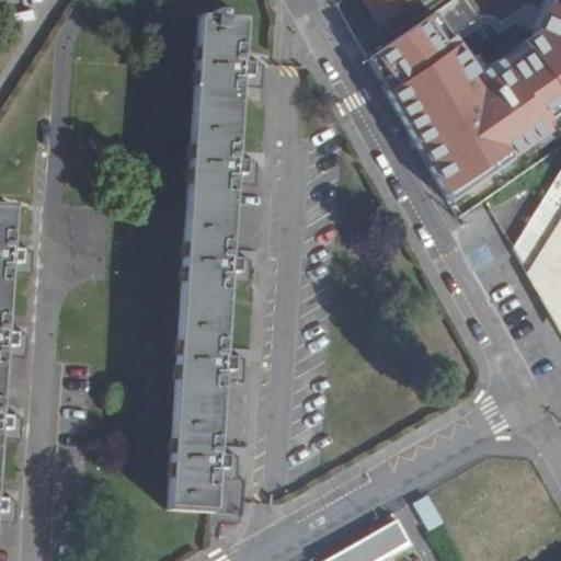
[(364,0),(382,27),(422,2),(420,0),(364,0)]
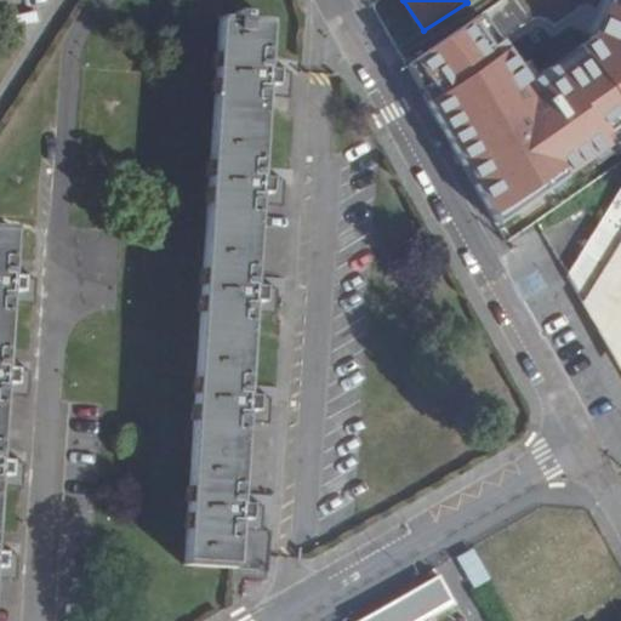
[(620,0),(611,0),(597,35),(536,80),(511,47),(434,106),(497,228),(620,130),(620,0)]
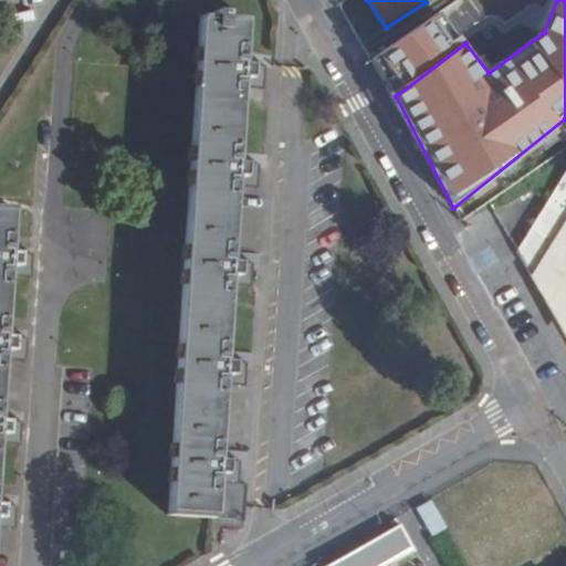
[(252,62),(254,17),(236,16),(236,8),(224,8),(223,16),(212,14),(175,513),(220,515),(222,479),(222,471),(237,471),(237,468),(236,457),(224,456),(230,379),(230,371),(243,373),(243,369),(243,358),(232,357),(237,281),(238,273),(249,274),(249,271),(250,261),(239,260),(244,182),(244,176),(255,176),(255,171),(255,160),(245,160),(250,83),(250,75),(262,76),(262,72),(262,62),(252,62)]
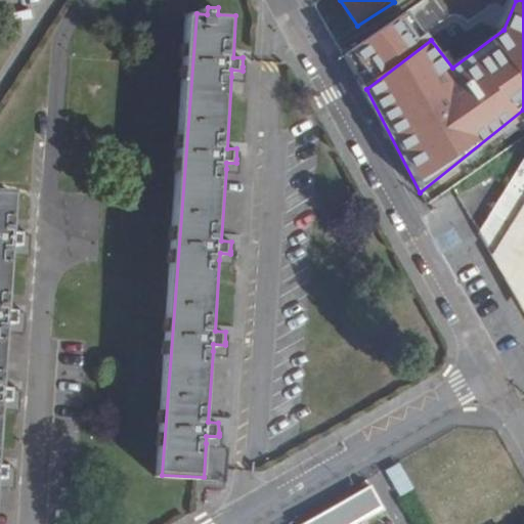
[(431,40),(409,11),(349,57),(366,89),(431,40)]
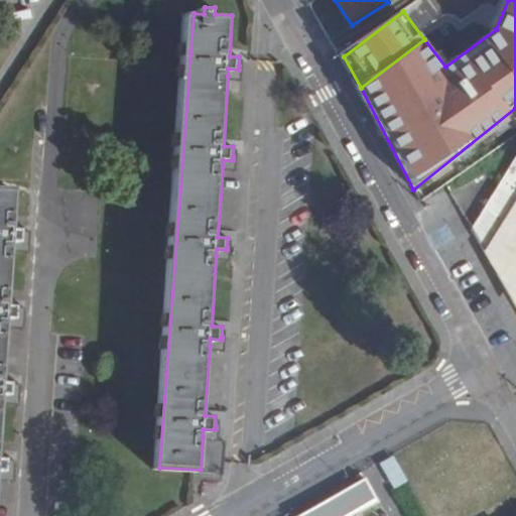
[(246,66),(239,66),(239,70),(228,69),(228,76),(243,83),(246,66)]
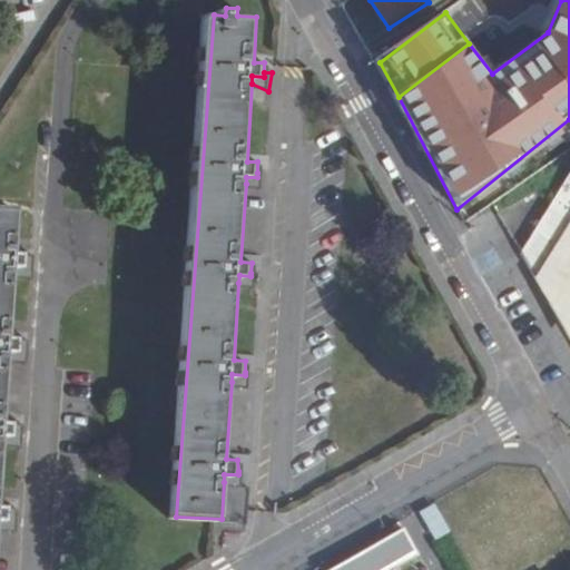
[(569,169),(520,254),(569,341),(569,169)]
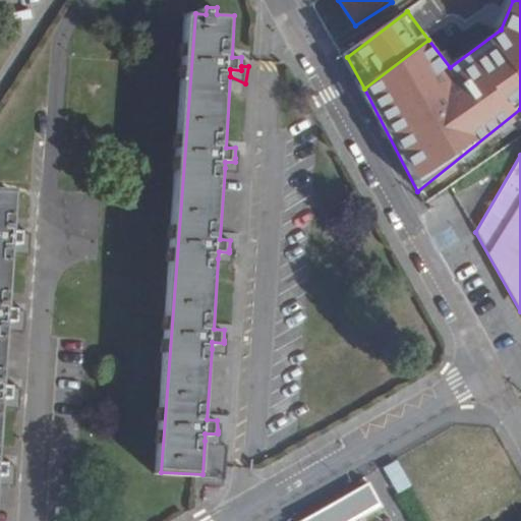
[(241,158),(235,158),(235,162),(225,162),(225,168),(240,174),(241,158)]
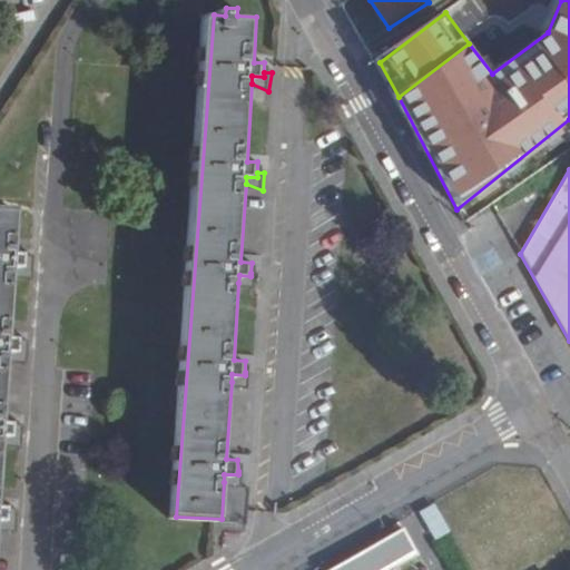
[(18,206),(0,205),(0,520),(10,521),(10,518),(10,504),(0,503),(3,445),(5,434),(15,435),(15,432),(16,420),(6,420),(9,360),(10,350),(21,351),(21,347),(21,336),(11,336),(13,276),(15,265),(26,266),(26,264),(26,253),(17,252),(18,206)]
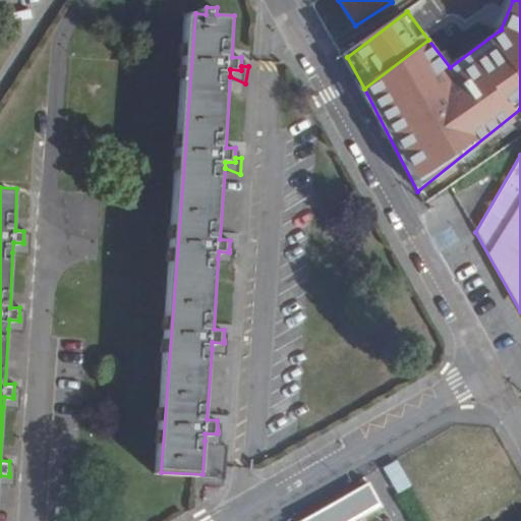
[(31,241),(23,241),(23,243),(13,242),(12,252),(30,257),(31,241)]
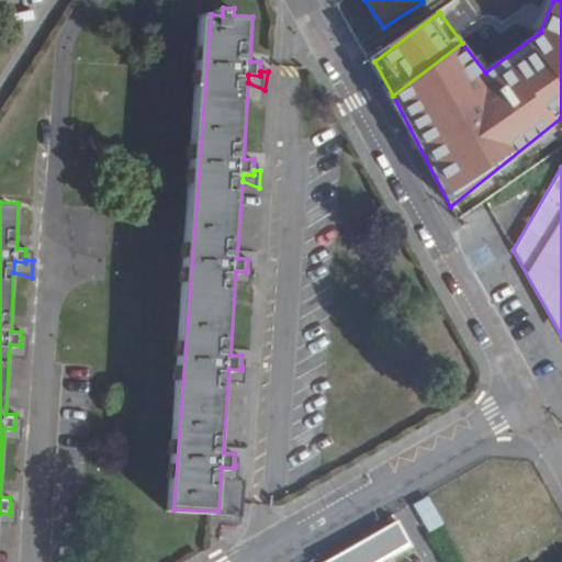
[(236,271),(235,279),(253,285),(254,270),(247,269),(247,272),(236,271)]
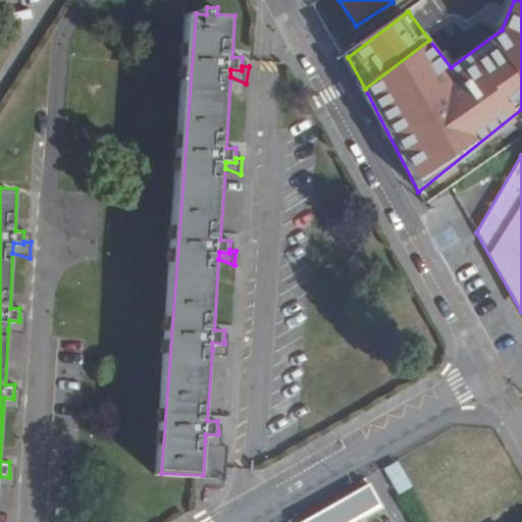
[(25,319),(19,318),(19,321),(9,320),(8,329),(24,335),(25,319)]
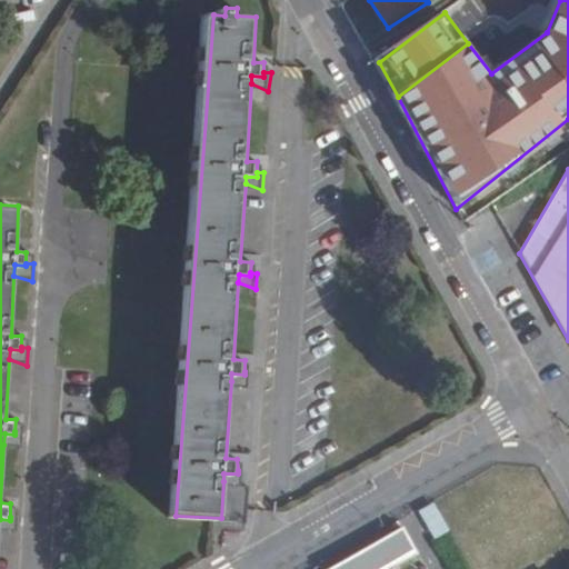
[(231,373),(231,381),(249,389),(250,371),(245,371),(245,375),(231,373)]
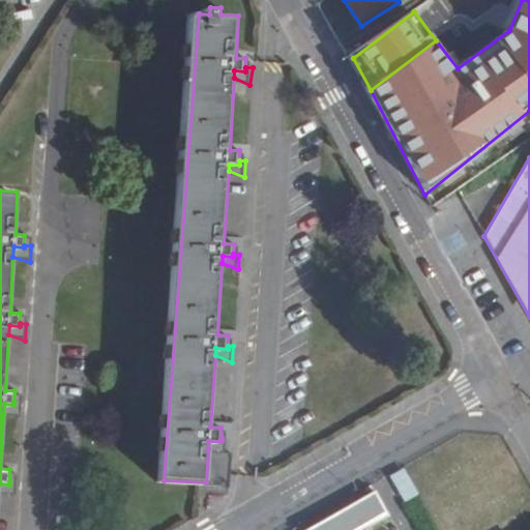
[(4,404),(3,414),(20,419),(20,402),(13,402),(13,405),(4,404)]
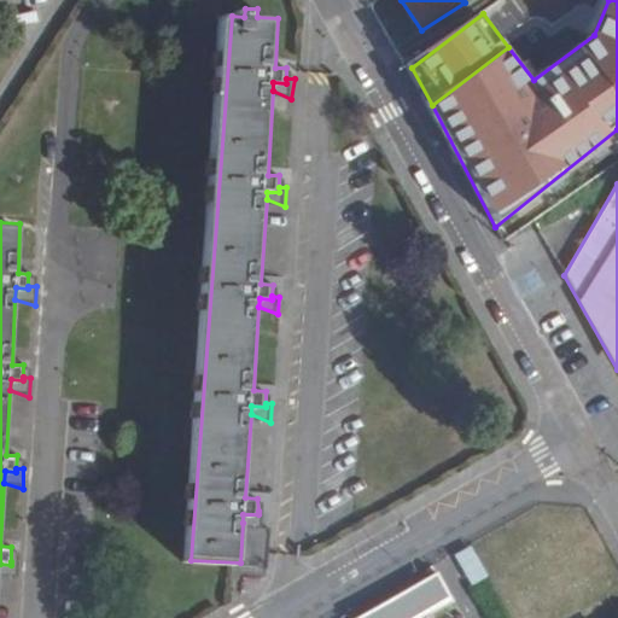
[(243,514),(243,523),(262,532),(266,509),(258,511),(258,514),(243,514)]
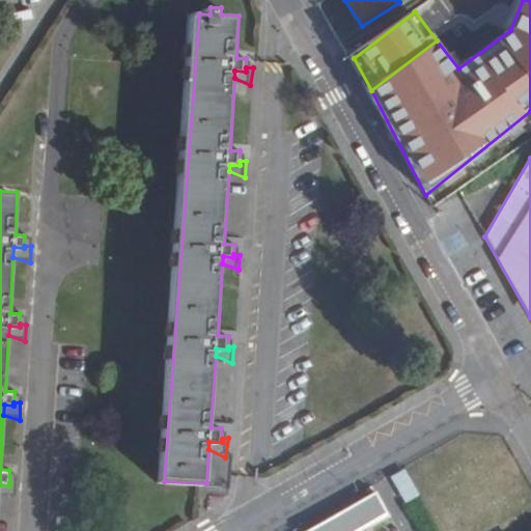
[(403,468),(389,476),(404,504),(419,496),(403,468)]
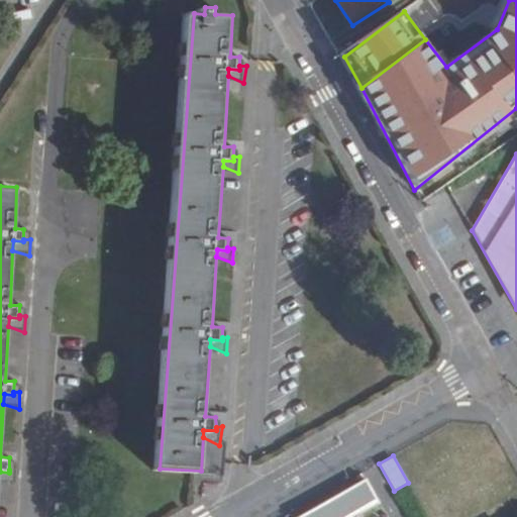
[(0,472),(0,482),(15,487),(16,471),(9,470),(9,473),(0,472)]
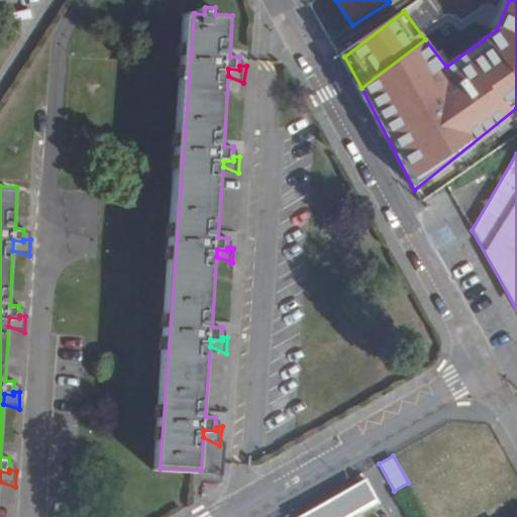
[(358,516),(381,505),(368,482),(305,516),(358,516)]
